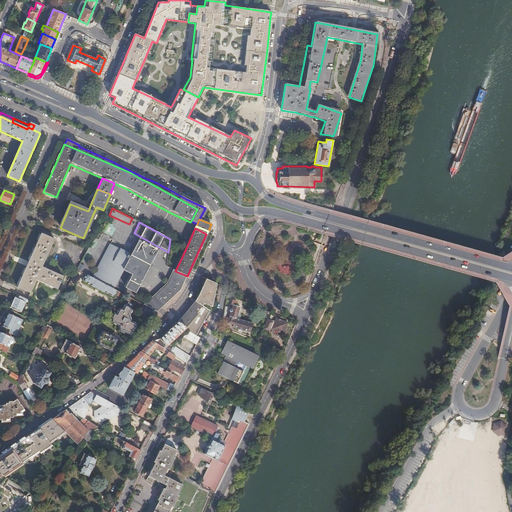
[(54,241),(41,235),(17,288),(24,291),(30,294),(36,281),(56,290),(60,284),(61,282),(61,281),(62,278),(42,268),(54,241)]
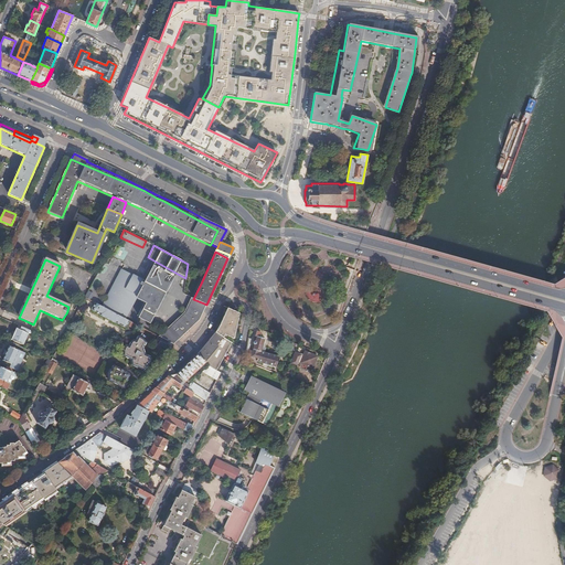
[(148,323),(159,302),(176,273),(156,262),(145,281),(121,269),(110,291),(120,297),(113,312),(125,319),(132,302),(131,299),(136,298),(146,304),(138,318),(148,323)]
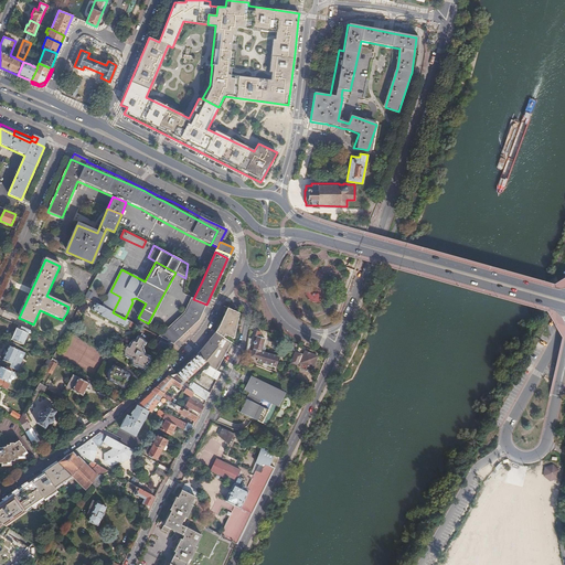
[(102,307),(113,312),(120,297),(110,291),(102,307)]
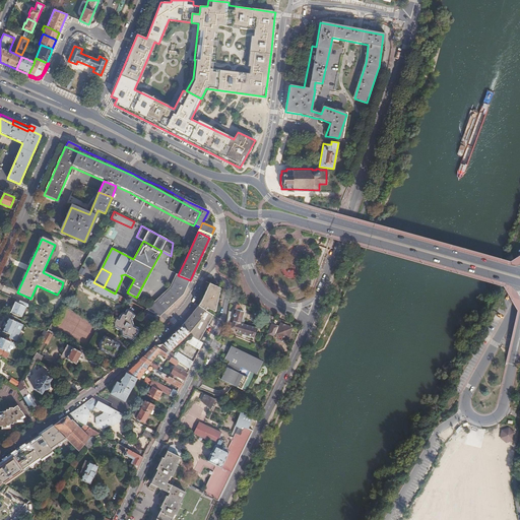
[(163,289),(168,278),(161,275),(155,286),(163,289)]
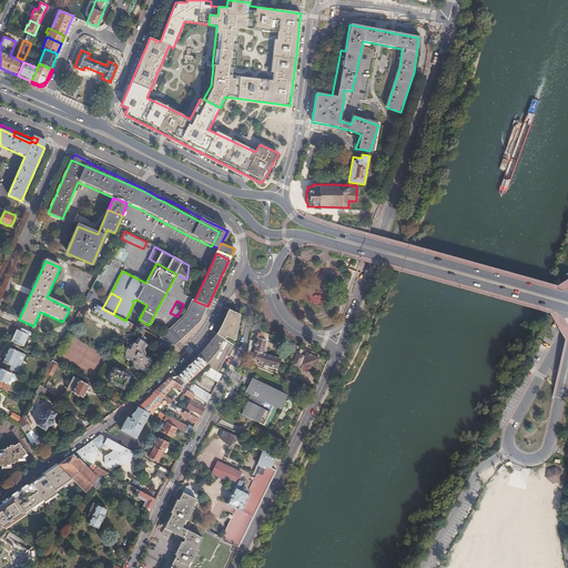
[(205,312),(208,306),(205,305),(204,307),(192,302),(190,305),(205,312)]
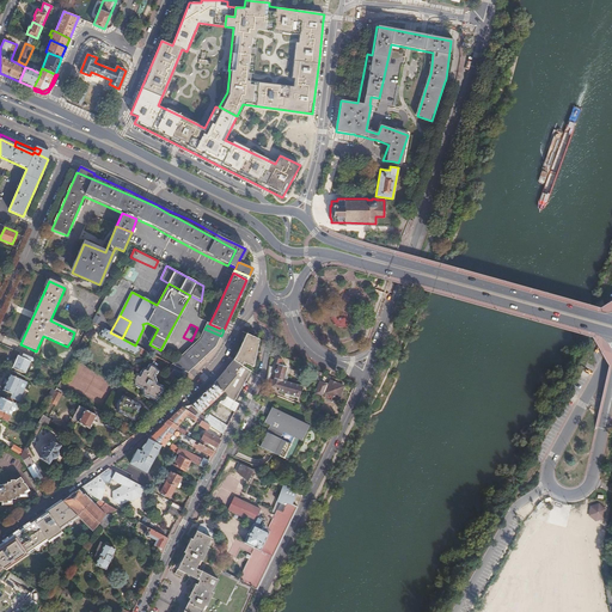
[(136,355),(140,348),(135,346),(122,338),(110,332),(103,328),(99,335),(109,341),(108,341),(124,350),(126,349),(136,355)]
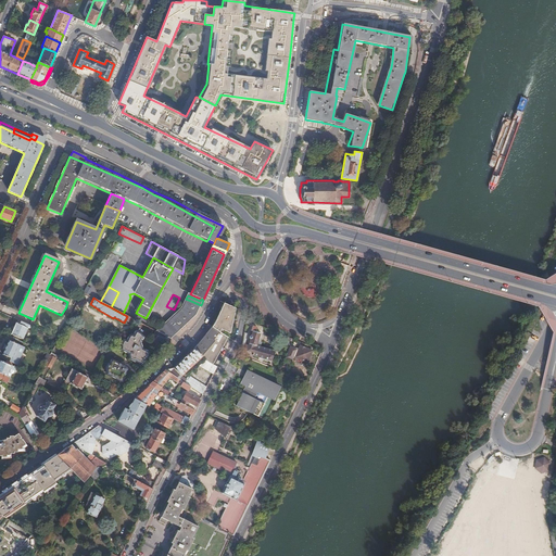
[(199,311),(201,305),(186,299),(181,308),(179,311),(182,313),(192,318),(197,315),(199,311)]
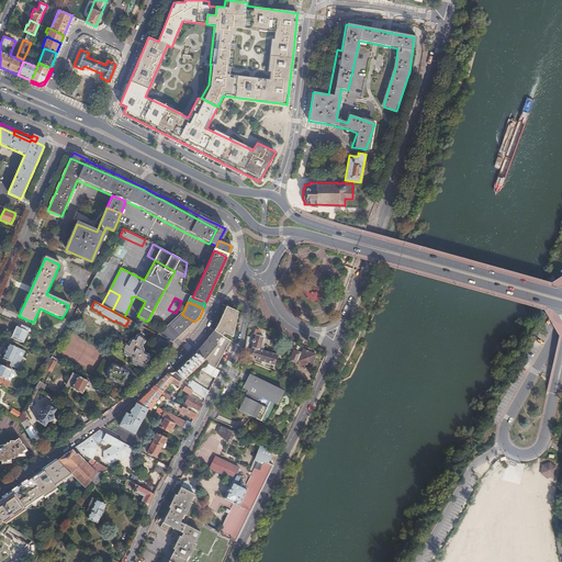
[(234,325),(237,312),(226,306),(221,318),(214,330),(222,336),(223,333),(232,337),(234,325)]
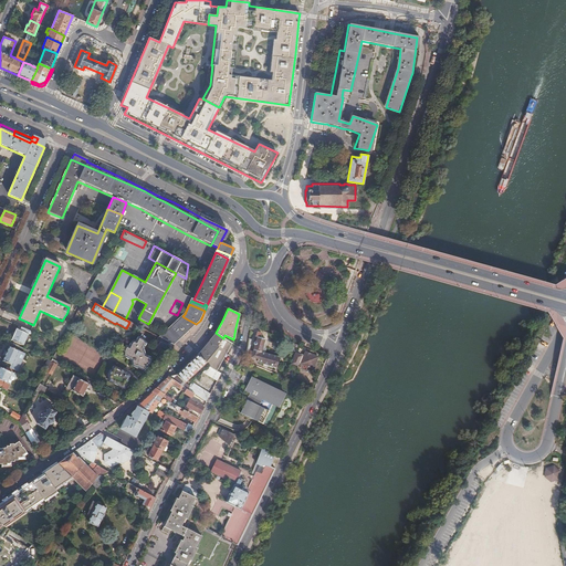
[(182,337),(196,324),(186,318),(182,316),(165,333),(176,339),(180,335),(182,337)]
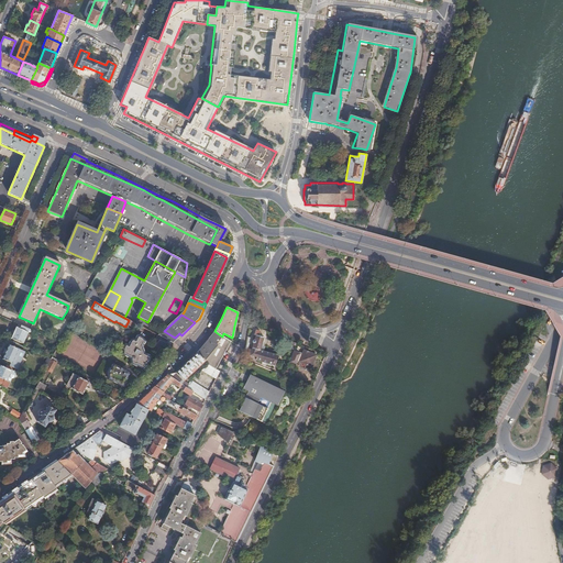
[(29,329),(18,324),(17,327),(15,327),(11,338),(23,343),(29,329)]
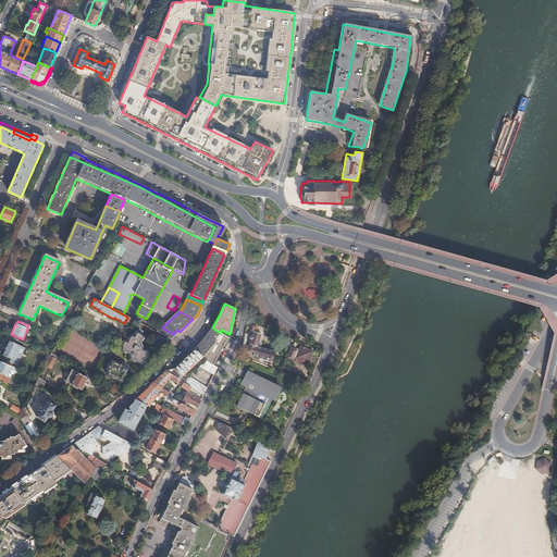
[(258,329),(254,326),(249,337),(250,337),(250,339),(247,351),(254,353),(252,356),(272,361),(275,353),(257,346),(260,334),(257,333),(258,329)]
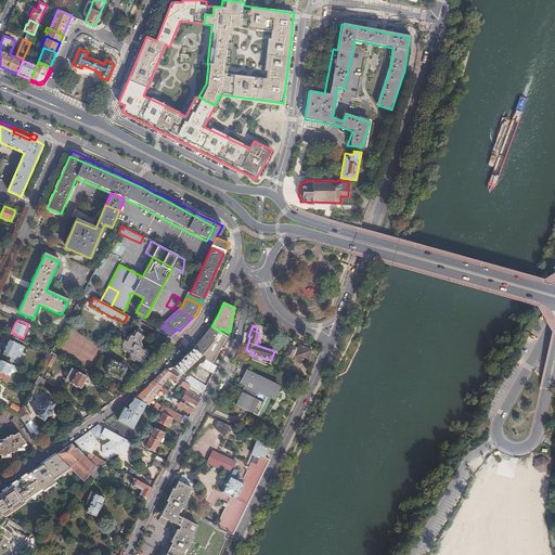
[(170,338),(179,331),(177,328),(172,333),(162,326),(156,331),(166,336),(170,338)]
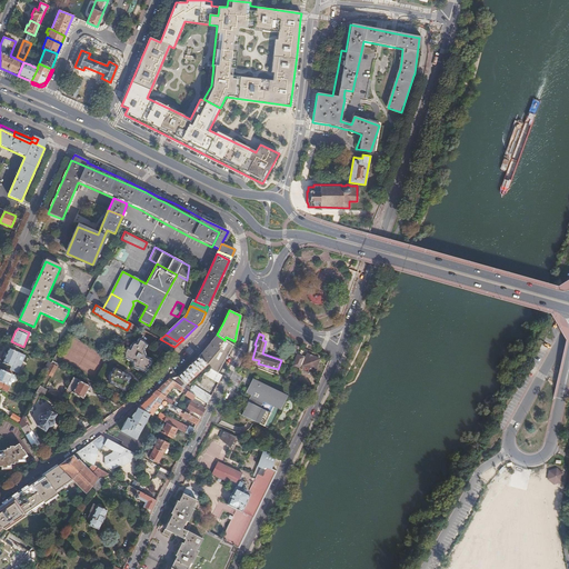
[(230,343),(225,340),(217,335),(216,337),(205,350),(200,356),(199,356),(207,365),(210,368),(218,373),(233,346),(230,343)]
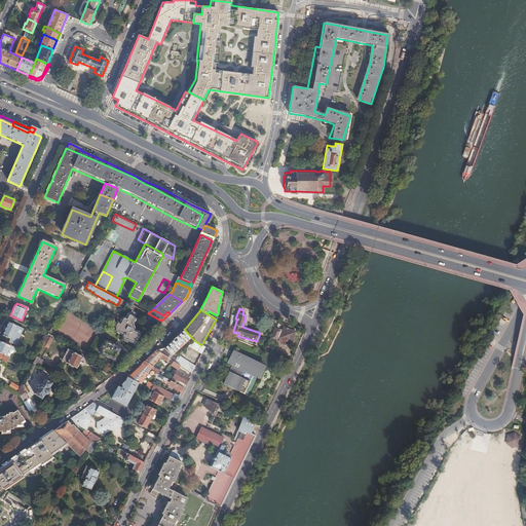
[(158,327),(163,322),(161,321),(157,318),(148,313),(146,312),(143,321),(143,322),(147,324),(148,324),(149,322),(158,327)]
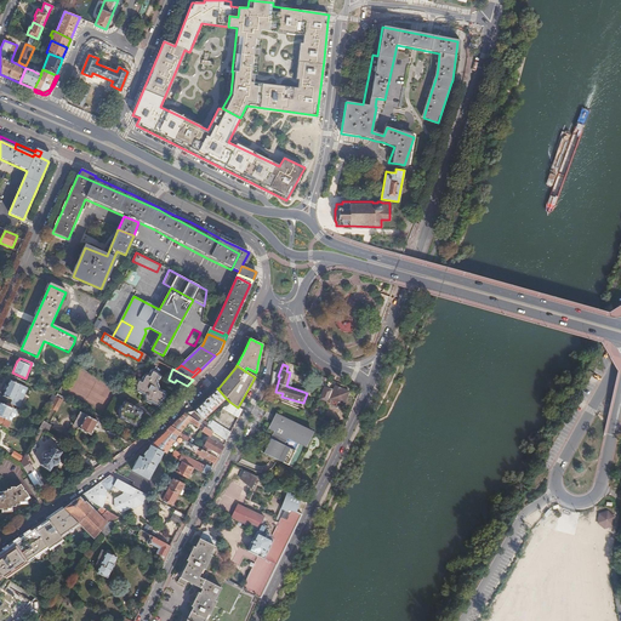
[(138,387),(136,392),(149,398),(147,402),(157,406),(165,398),(165,394),(154,388),(160,379),(158,374),(157,374),(152,371),(151,376),(147,375),(146,376),(142,382),(140,381),(136,387),(138,387)]
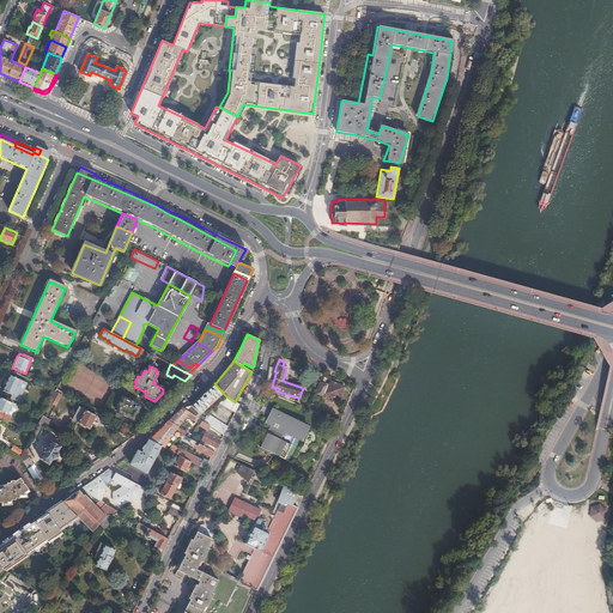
[(28,383),(10,375),(2,390),(13,394),(11,399),(13,400),(20,402),(23,399),(20,398),(28,383)]
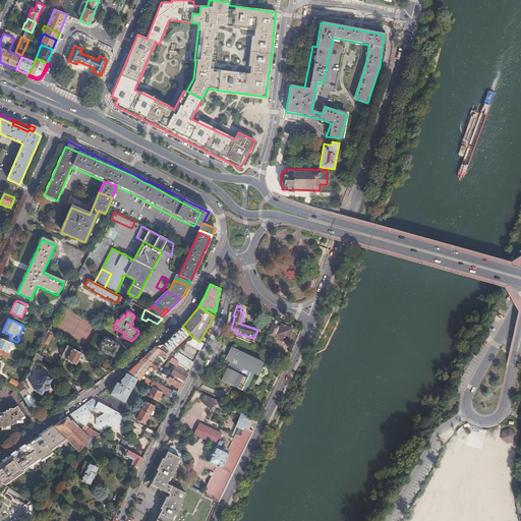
[(296,341),(297,339),(290,336),(292,329),(281,324),(279,329),(278,328),(276,331),(278,332),(277,335),(288,339),(289,338),(296,341)]
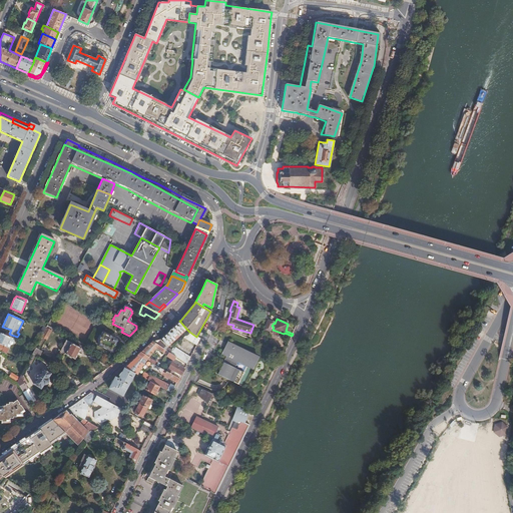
[(187,364),(190,358),(174,347),(171,350),(167,347),(186,329),(179,321),(164,336),(160,340),(154,341),(152,342),(165,351),(166,351),(168,352),(169,353),(175,357),(187,364)]
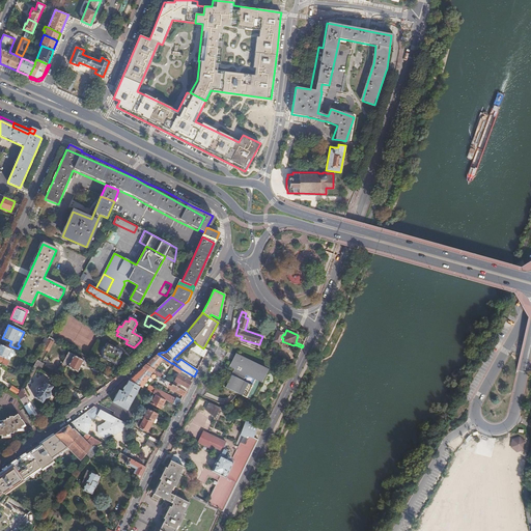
[(53,342),(48,339),(44,345),(49,348),(53,342)]
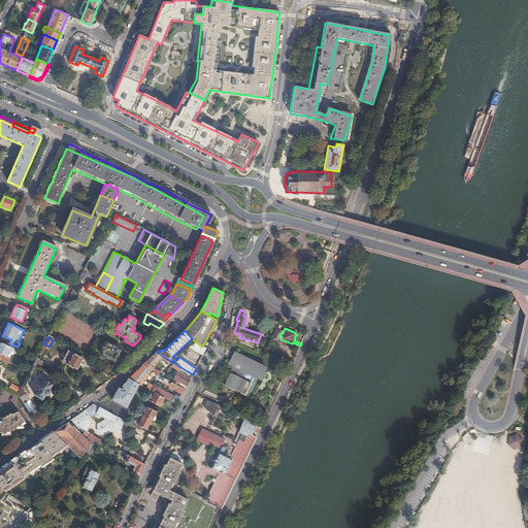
[(0,361),(6,364),(9,358),(10,356),(13,354),(14,351),(13,349),(11,348),(10,347),(5,344),(0,341),(0,361)]
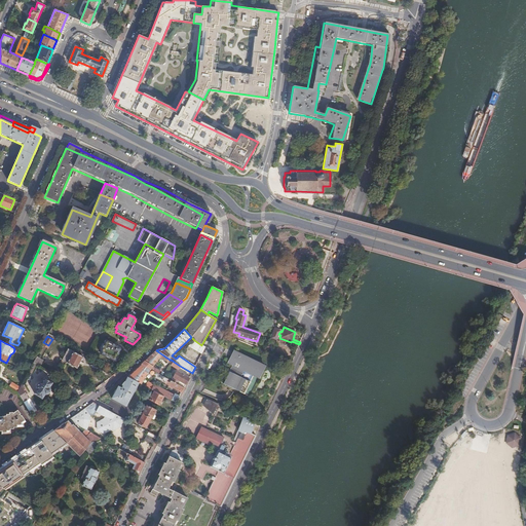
[(201,354),(205,347),(201,345),(194,340),(189,346),(201,354)]
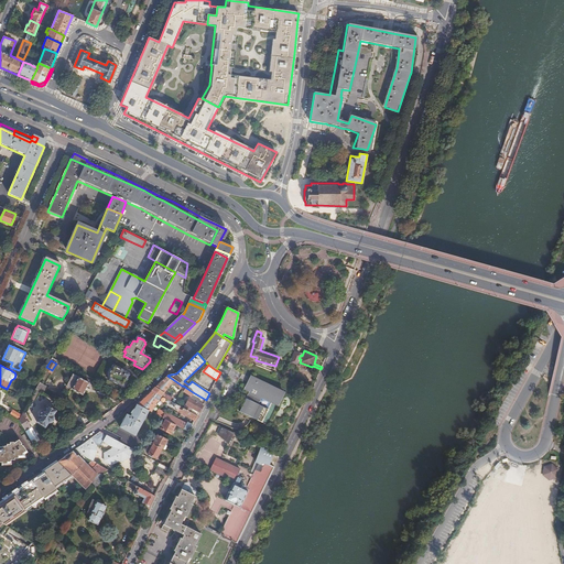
[(126,371),(114,366),(109,373),(112,376),(110,380),(123,387),(128,378),(127,378),(129,376),(128,375),(125,372),(126,371)]
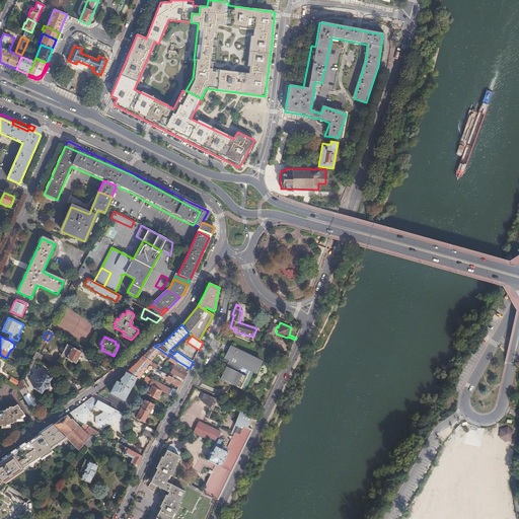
[(81,353),(67,345),(61,355),(75,363),(81,353)]
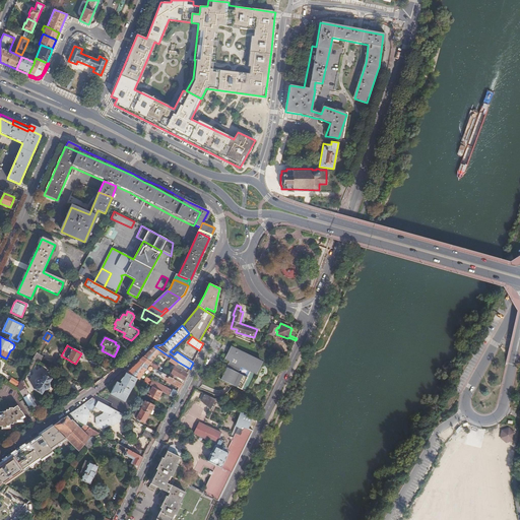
[(168,355),(154,346),(147,353),(142,356),(150,364),(150,363),(153,360),(158,352),(165,356),(165,355),(167,358),(168,355)]
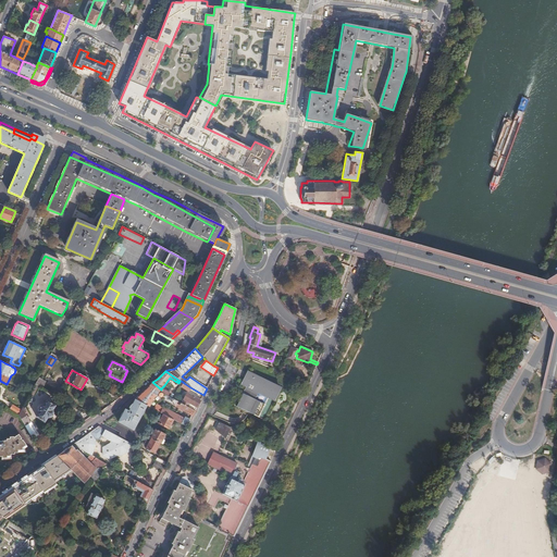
[(276,385),(248,371),(242,384),(248,386),(238,406),(258,416),(268,396),(271,398),(276,385)]
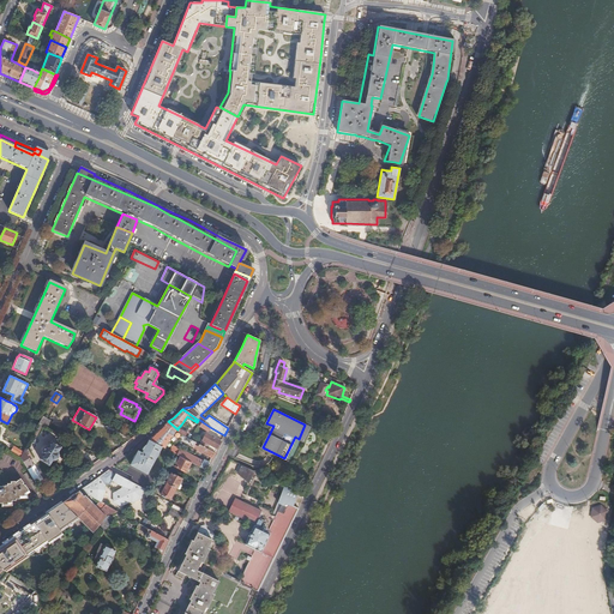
[(42,425),(47,427),(50,420),(42,416),(38,423),(42,425)]
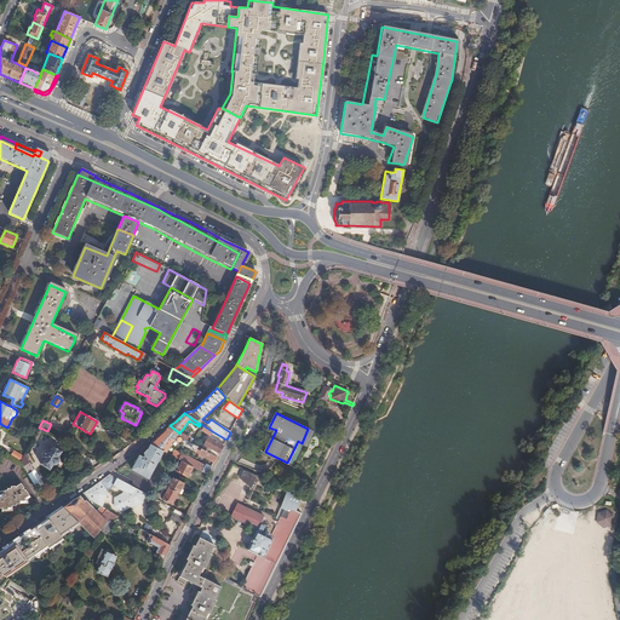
[(179,434),(170,425),(166,430),(174,435),(187,441),(189,437),(179,432),(179,434)]
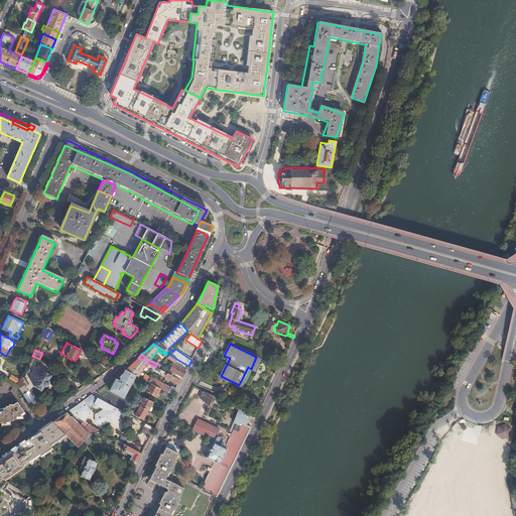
[(259,359),(256,357),(251,369),(254,370),(259,359)]
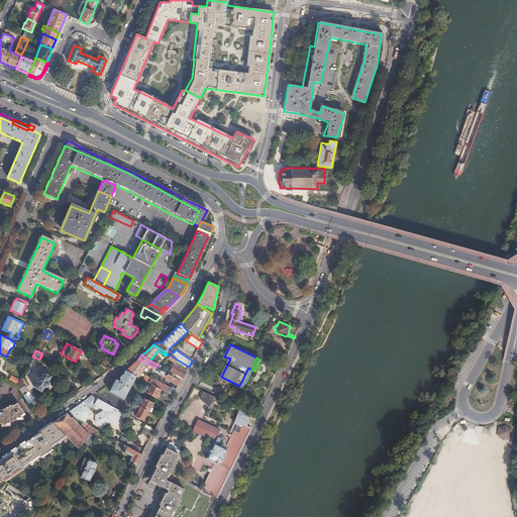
[(145,363),(138,358),(131,365),(128,368),(127,369),(125,370),(125,371),(135,377),(138,378),(142,371),(149,374),(150,371),(163,378),(165,373),(163,372),(162,372),(161,371),(156,368),(145,363)]
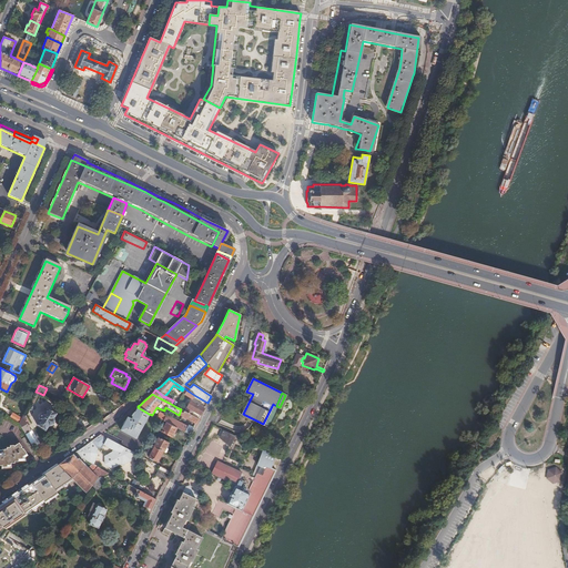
[(173,401),(171,404),(176,407),(182,397),(176,394),(174,397),(173,401)]
